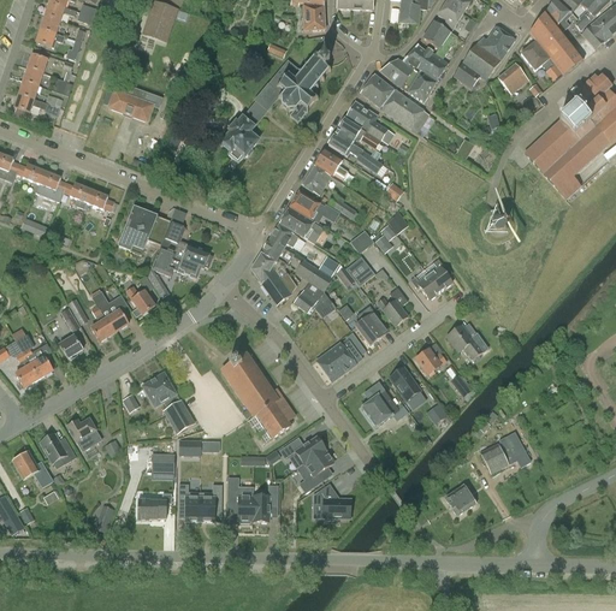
[(65,5),(49,0),(45,13),(60,18),(63,11),(75,15),(76,10),(65,5)]
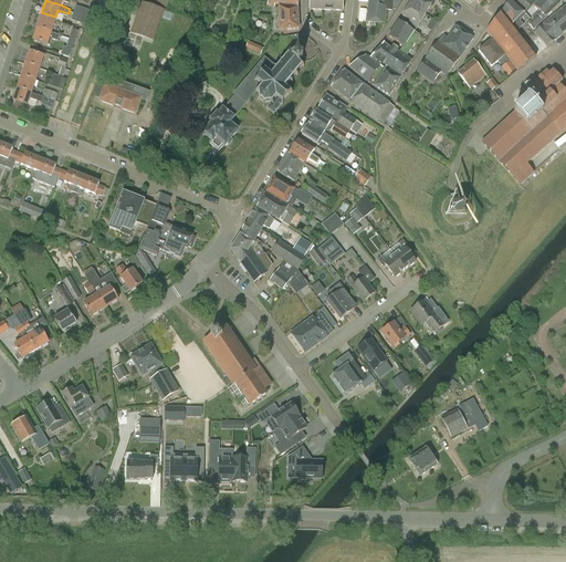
[(152,34),(160,7),(143,0),(134,29),(152,34)]
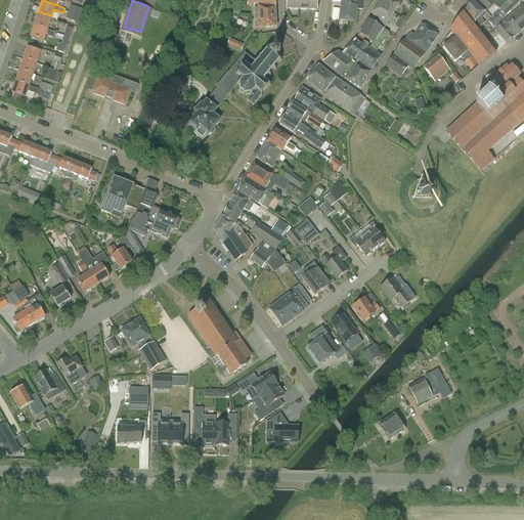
[(366,3),(368,0),(341,0),(340,17),(356,18),(357,6),(363,6),(364,3),(366,3)]
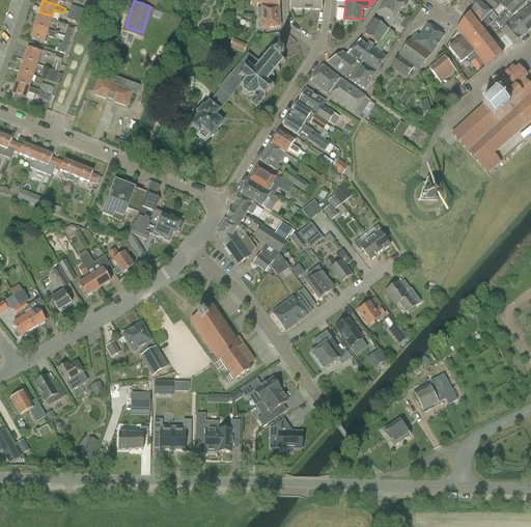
[(399,9),(385,0),(378,11),(385,17),(383,21),(390,25),(399,9)]
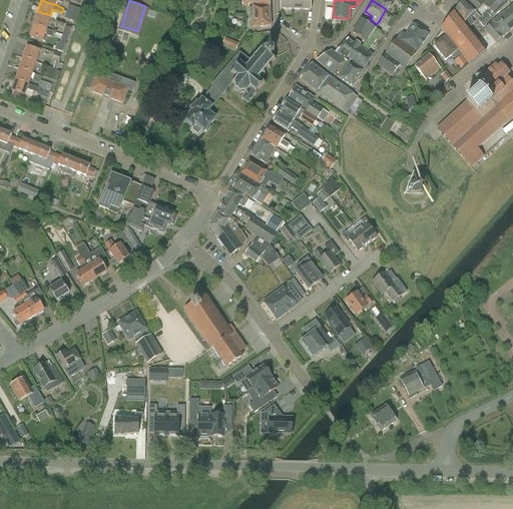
[(372,0),(386,9),(391,0),(372,0)]
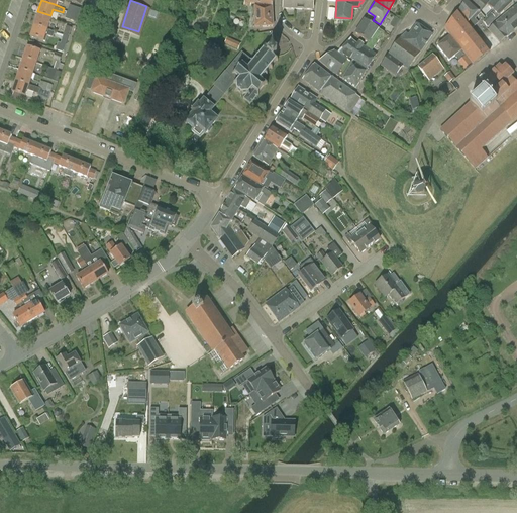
[(478,8),(480,7),(472,0),(464,0),(458,8),(467,19),(478,9),(478,8)]
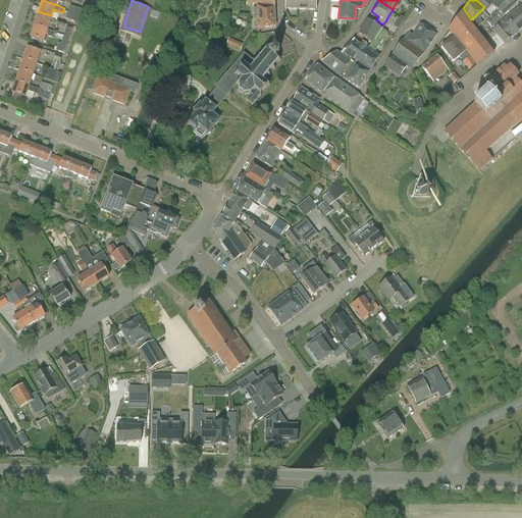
[(476,0),(485,8),(492,0),(476,0)]
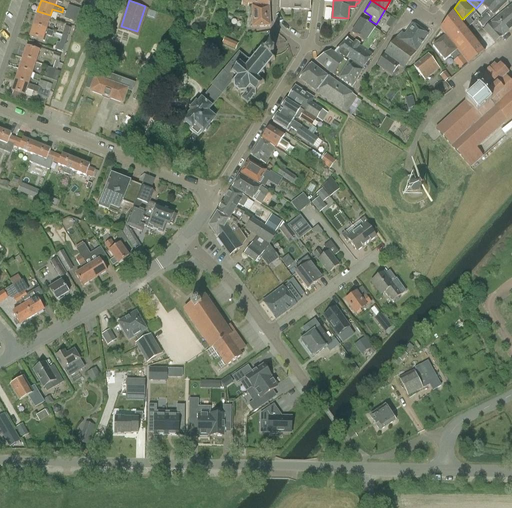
[(493,13),(508,0),(484,0),(483,2),(487,7),(481,13),(482,14),(477,19),(482,24),(493,13)]
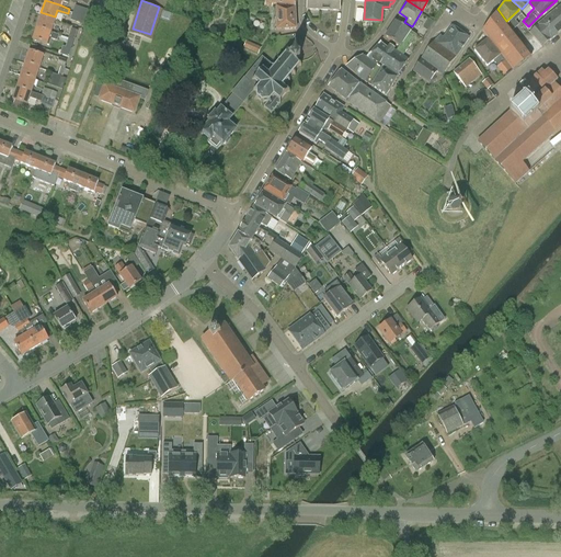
[(560,1),(537,21),(538,22),(529,29),(534,33),(541,43),(542,43),(551,36),(560,27),(560,1)]
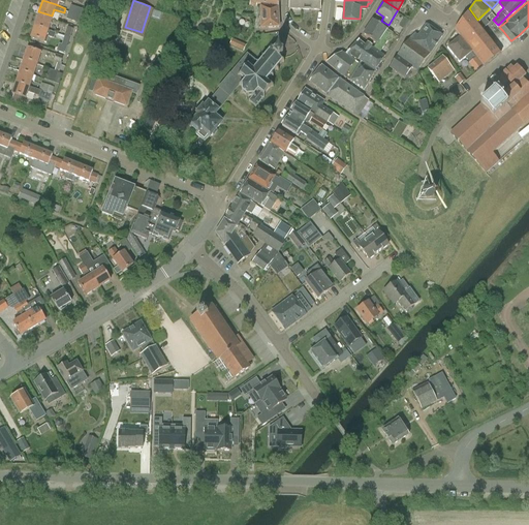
[(70,2),(67,16),(76,18),(81,4),(70,2)]
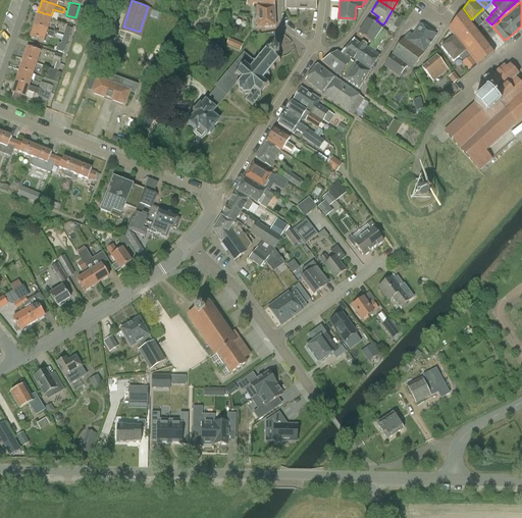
[(258,24),(275,23),(274,3),(257,3),(258,24)]
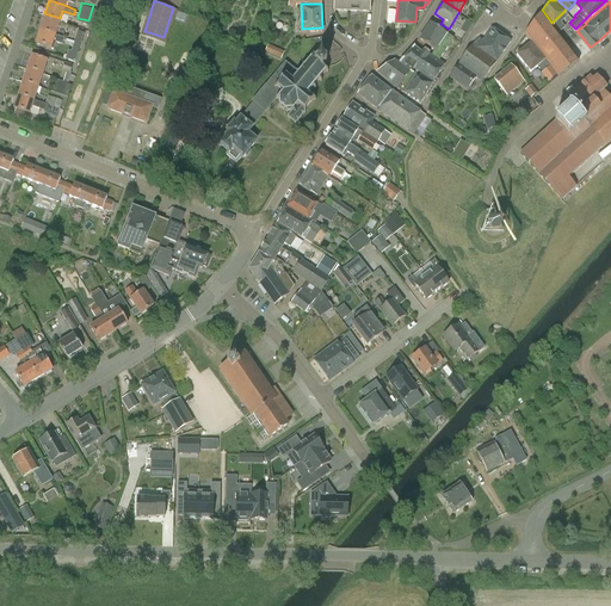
[(579,56),(590,47),(581,36),(569,45),(542,10),(541,10),(524,31),(559,73),(559,74),(560,74),(560,73),(579,57),(579,59),(580,57),(579,56)]
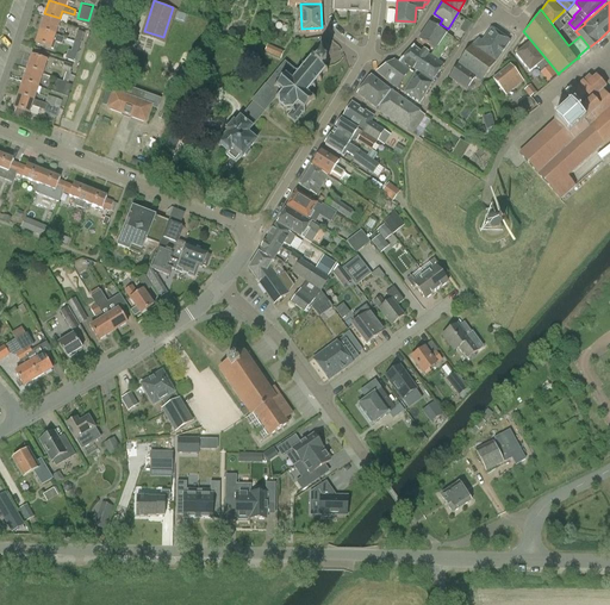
[(60,18),(44,13),(41,26),(55,32),(60,18)]
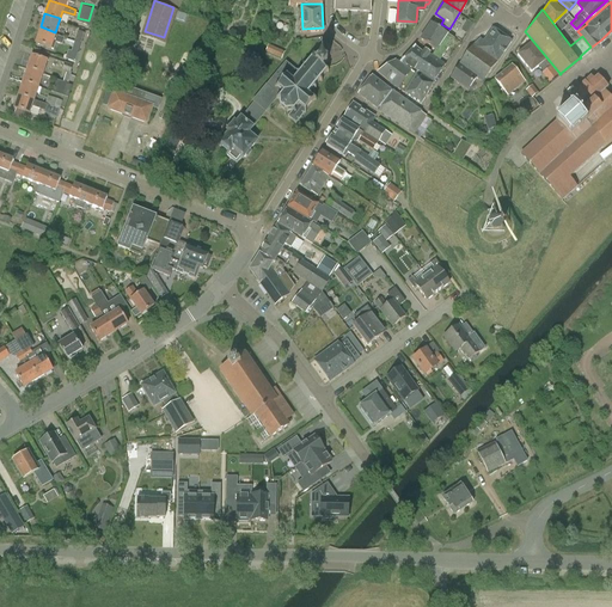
[(432,51),(440,56),(454,35),(448,30),(432,19),(420,36),(435,47),(432,51)]
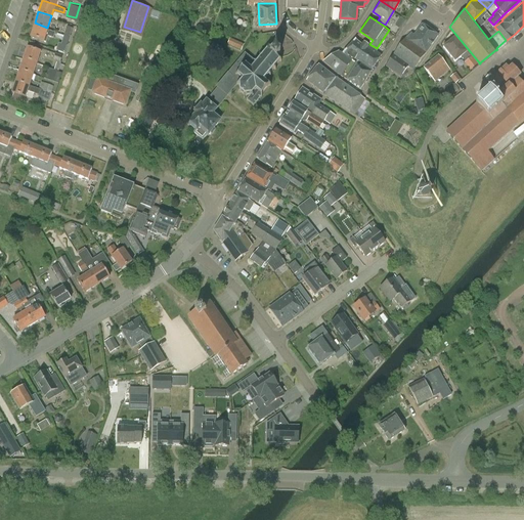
[(405,36),(409,39),(426,50),(438,33),(422,22),(415,32),(411,30),(405,36)]
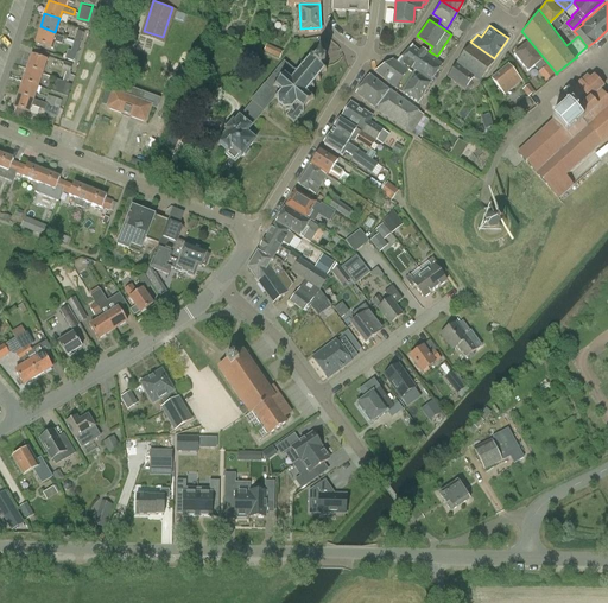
[(55,32),(40,26),(36,40),(51,45),(51,44),(54,45),(56,38),(62,40),(64,35),(55,32)]
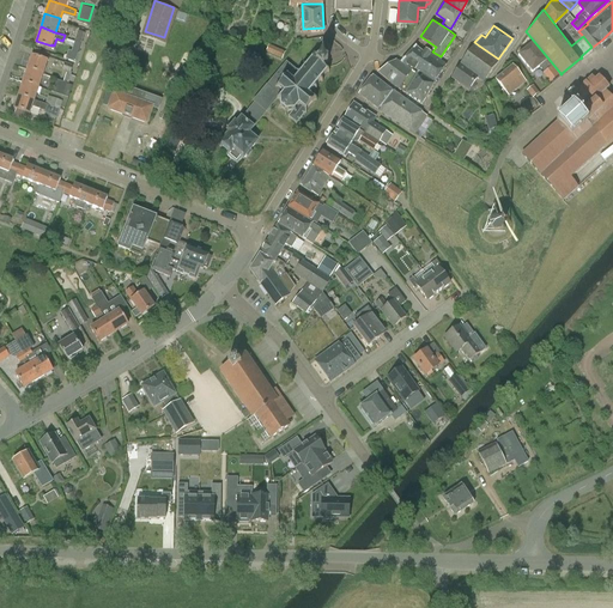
[(266,47),(283,54),(286,46),(269,40),(266,47)]
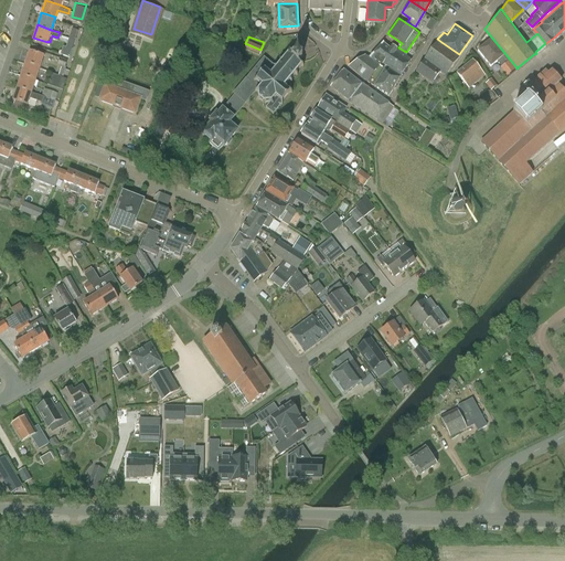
[(500,56),(504,53),(491,36),(477,48),(490,63),(500,56)]
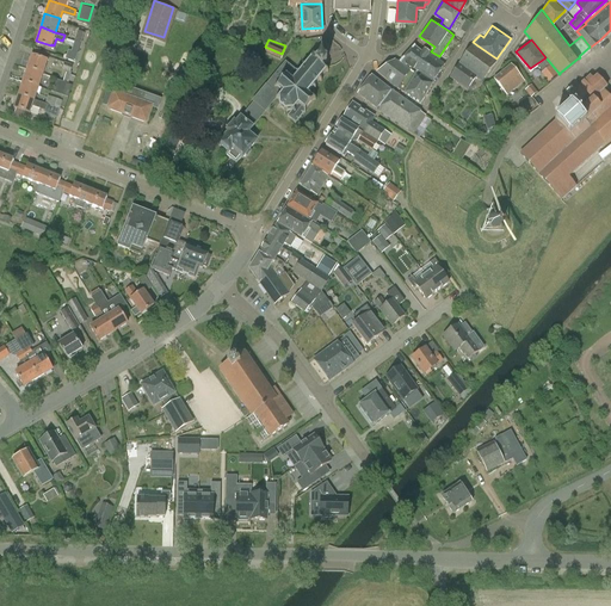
[(482,79),(497,59),(477,45),(473,42),(458,61),(458,62),(475,73),(482,79)]
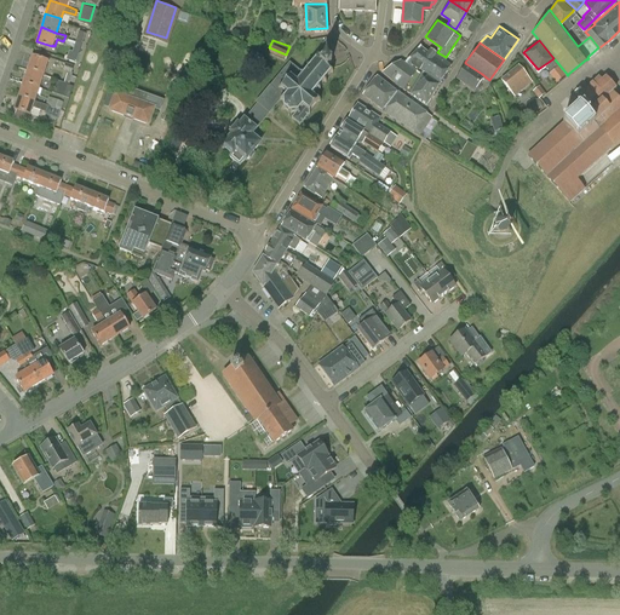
[(436,55),(437,52),(432,49),(430,51),(420,44),(406,59),(423,70),(424,68),(434,53),(436,55)]
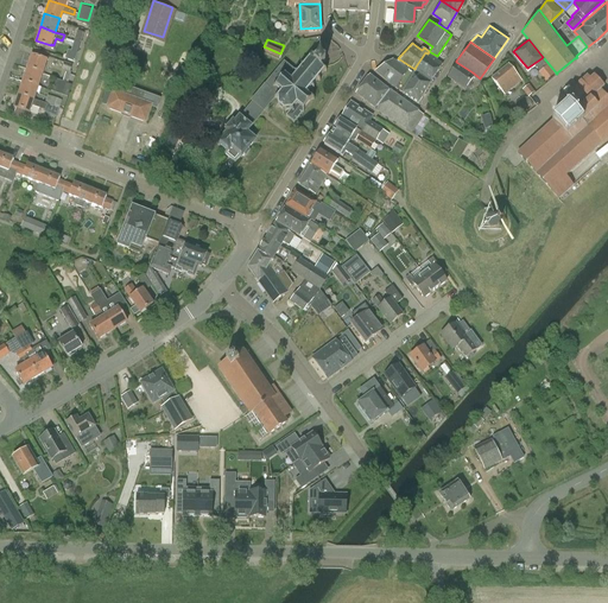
[(317,51),(316,52),(315,52),(314,51),(311,51),(304,61),(297,69),(296,71),(291,77),(284,73),(276,83),(282,89),(278,93),(277,94),(278,102),(284,107),(292,106),(286,112),(295,119),(303,108),(303,106),(312,95),(305,90),(324,67),(321,64),(322,62),(325,58),(321,55),(317,51)]
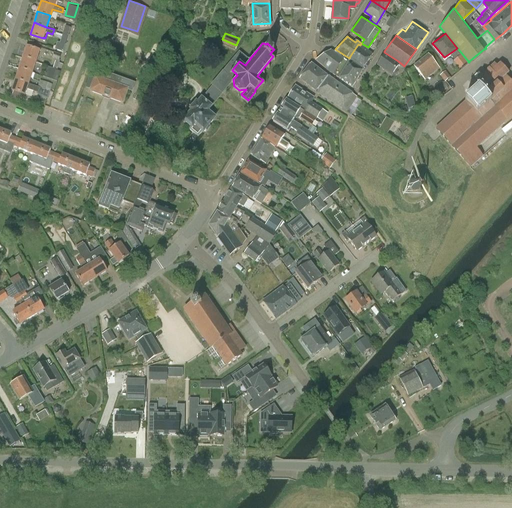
[(373,51),(368,47),(361,43),(360,45),(358,44),(350,56),(363,65),(373,51)]
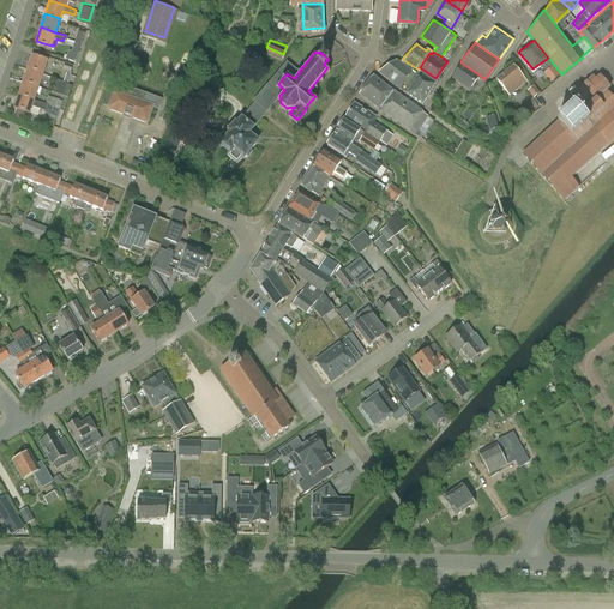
[(28,66),(42,71),(47,58),(32,53),(28,66)]
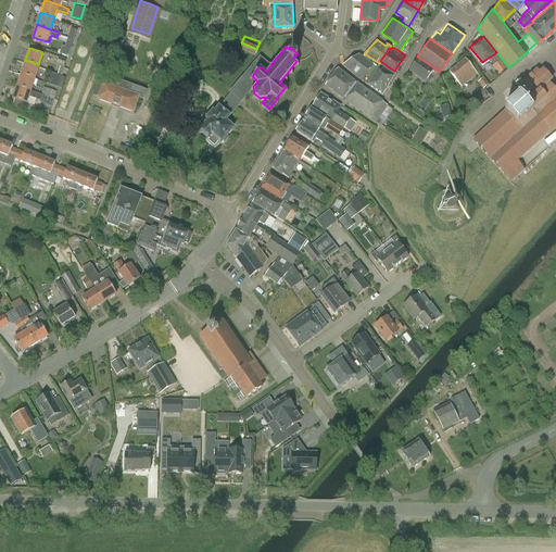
[(379,63),(364,53),(364,54),(359,51),(343,62),(357,75),(368,82),(380,63),(379,63)]
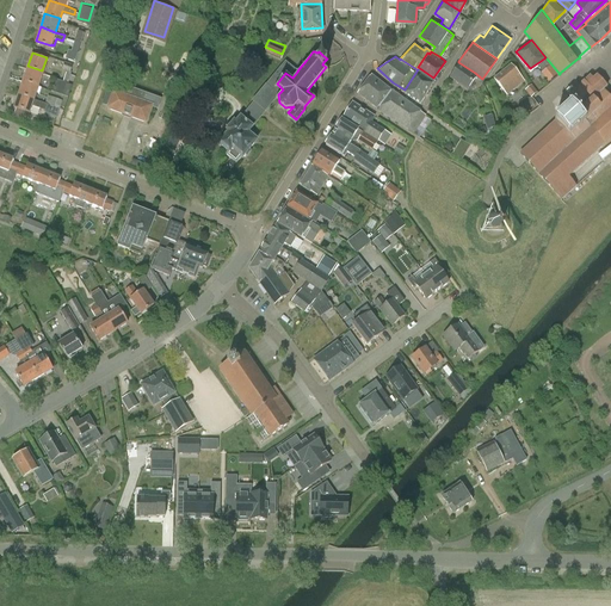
[(252,98),(253,99),(265,109),(278,93),(279,93),(283,90),(277,84),(285,73),(292,78),(297,72),(298,69),(285,59),(265,81),(252,98)]
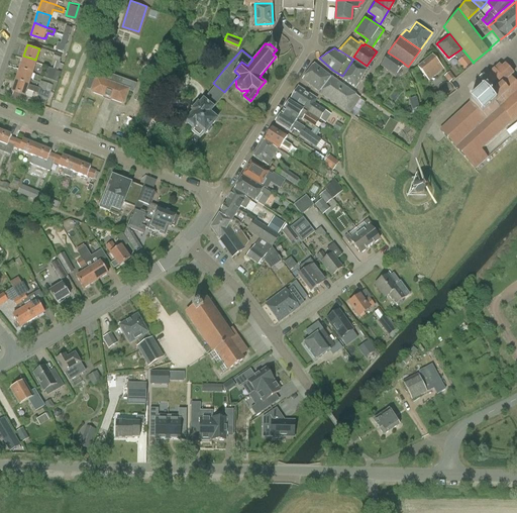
[(395,73),(402,62),(388,53),(381,63),(395,73)]
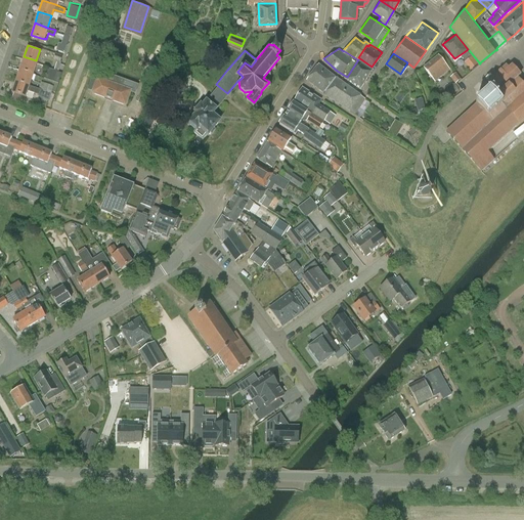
[(435,78),(449,66),(439,53),(424,66),(435,78)]
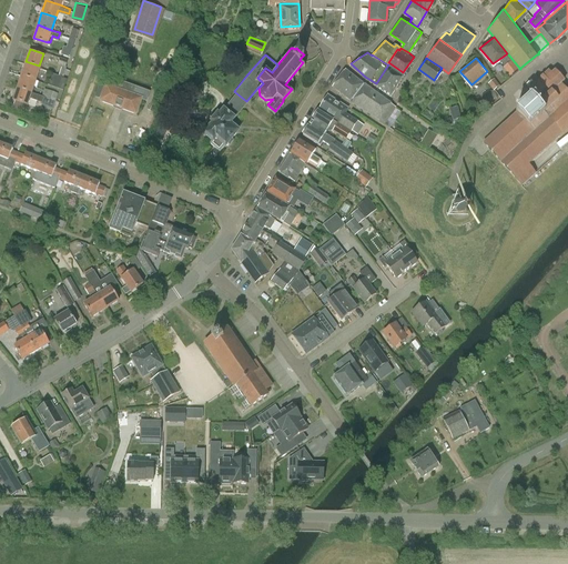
[(510,59),(503,64),(509,73),(517,68),(510,59)]
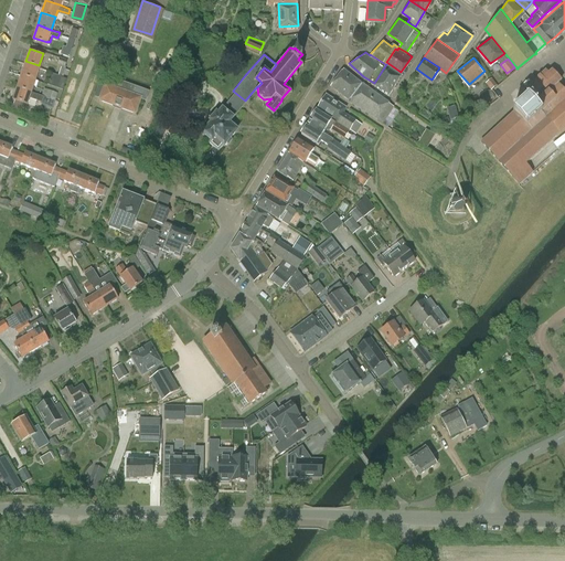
[(35,77),(39,66),(39,65),(25,61),(21,73),(35,77)]
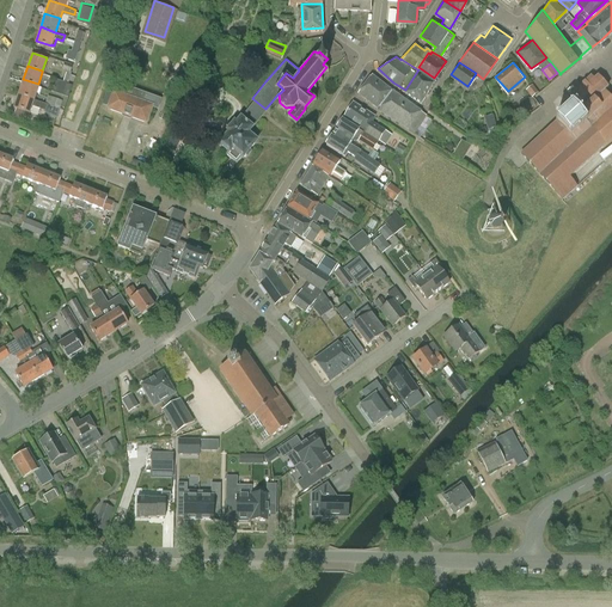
[(418,69),(405,90),(421,99),(433,80),(433,78),(418,69)]
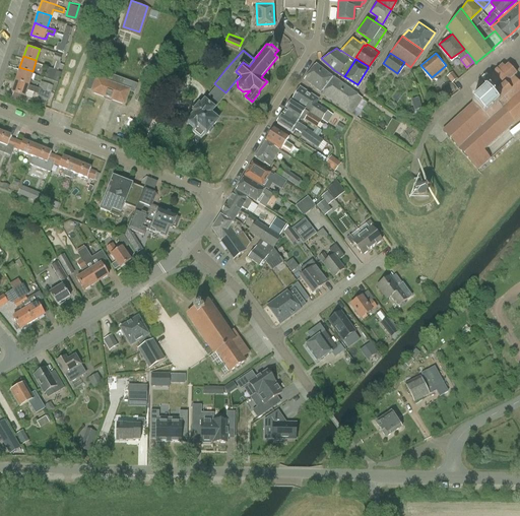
[(305,76),(321,89),(332,74),(316,62),(306,74),(305,76)]
